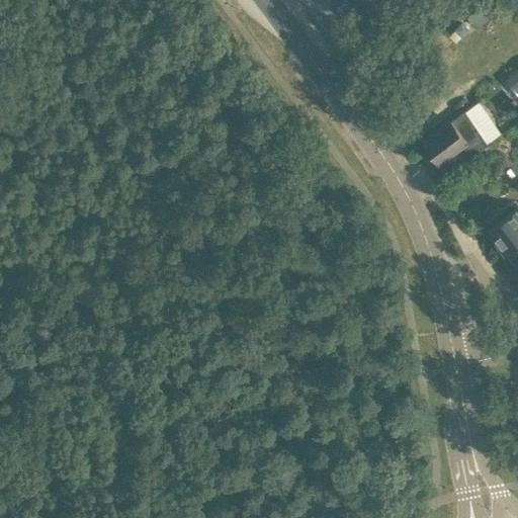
[(487,19),(477,8),(466,17),(477,28),(487,19)]
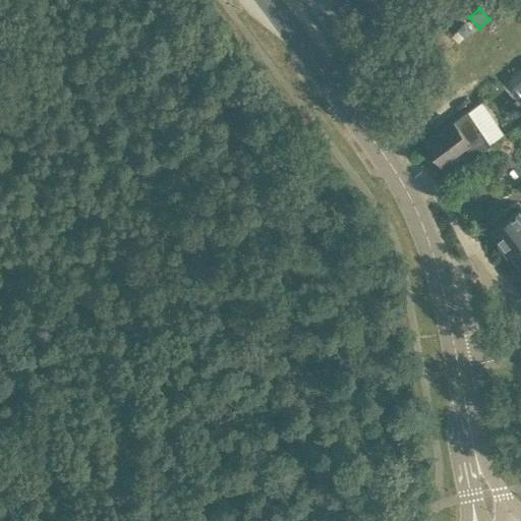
[(464,22),(457,30),(465,38),(472,30),(464,22)]
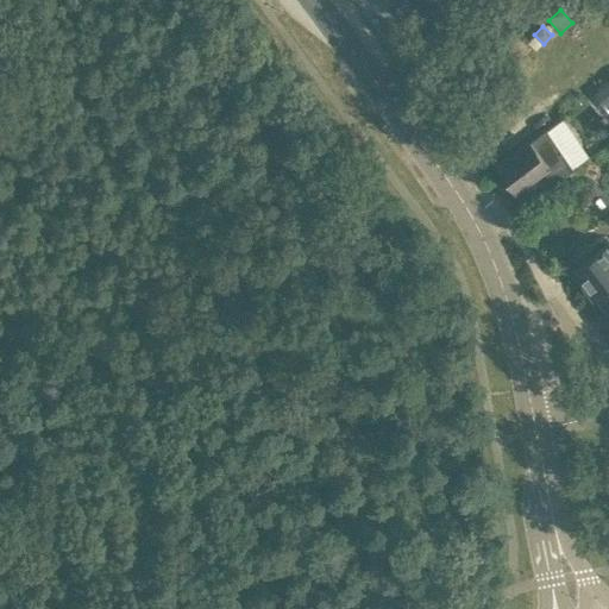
[(608,82),(592,95),(606,113),(608,110),(608,82)]
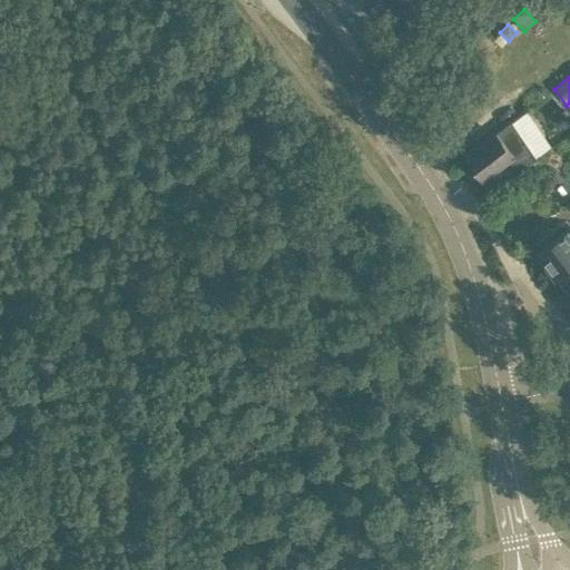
[(538,159),(511,123),(464,158),(481,180),(508,161),(518,174),(538,159)]
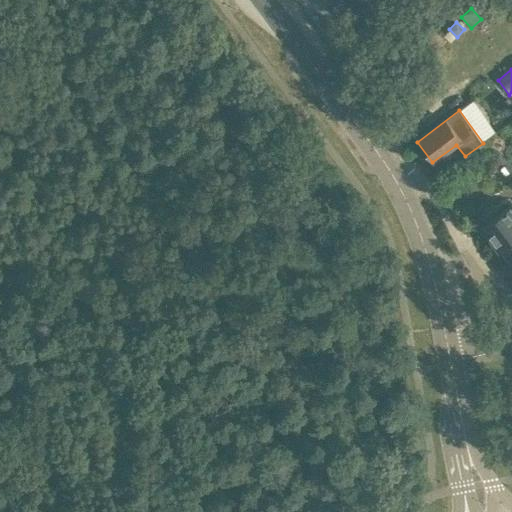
[(511,269),(511,208),(510,206),(481,227),(511,269)]
